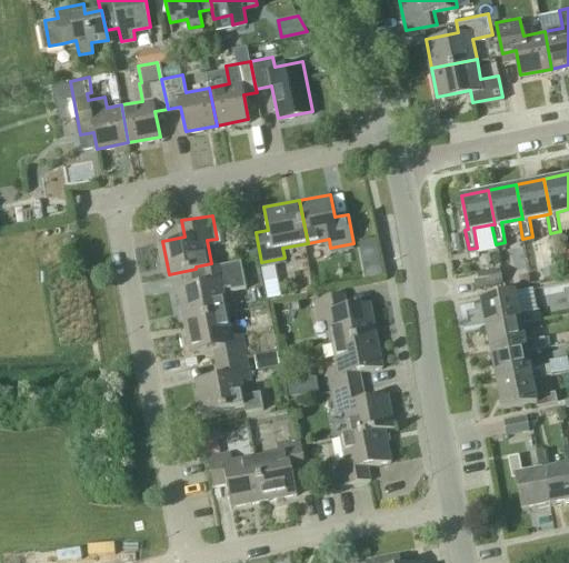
[(223,227),(215,228),(217,238),(226,237),(223,227)]
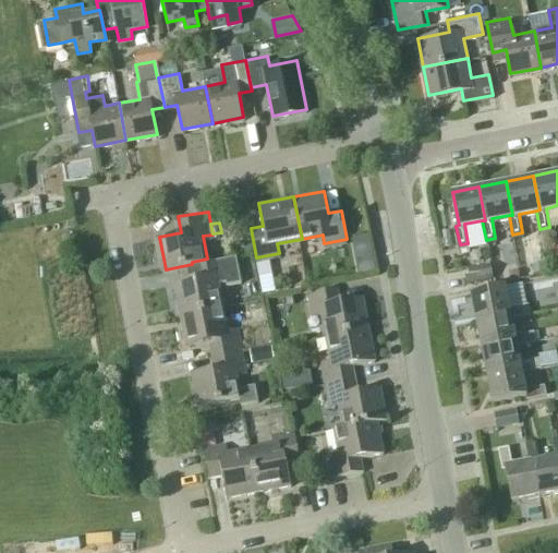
[(223,255),(207,259),(192,262),(192,264),(195,276),(177,280),(182,312),(223,303),(219,280),(225,279),(226,283),(240,280),(235,254),(223,256),(223,255)]
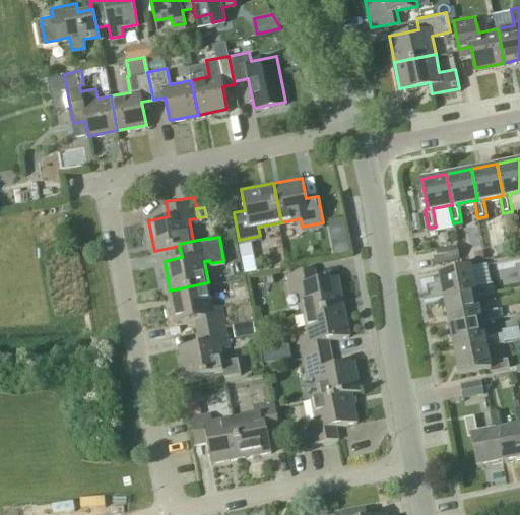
[(348,237),(334,239),(336,251),(350,249),(348,237)]
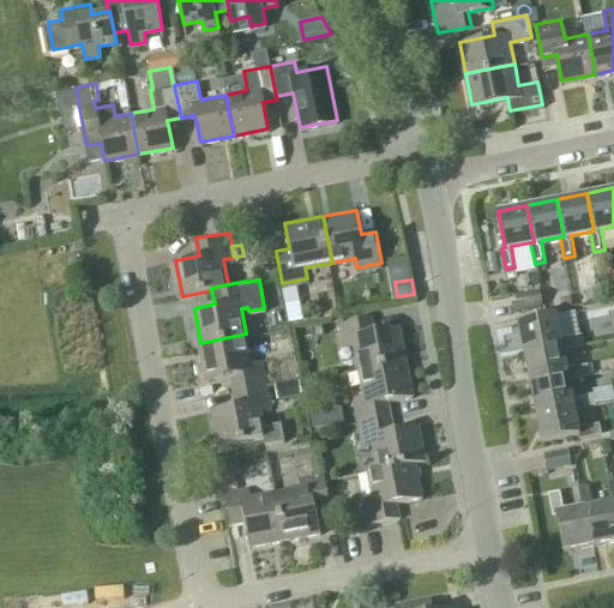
[(539,288),(513,293),(517,308),(541,304),(539,288)]
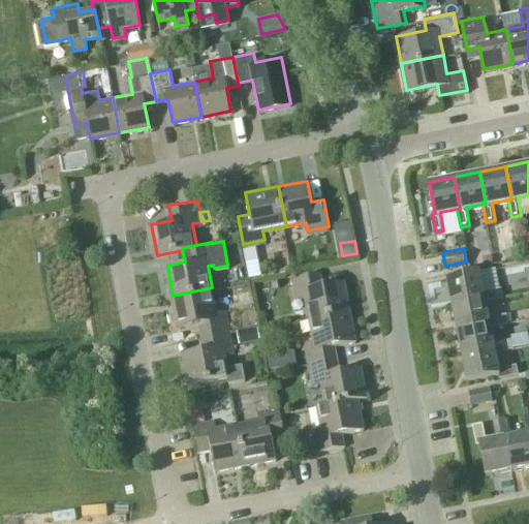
[(446,276),(452,302),(485,296),(485,299),(503,295),(501,285),(484,289),(479,269),(446,276)]
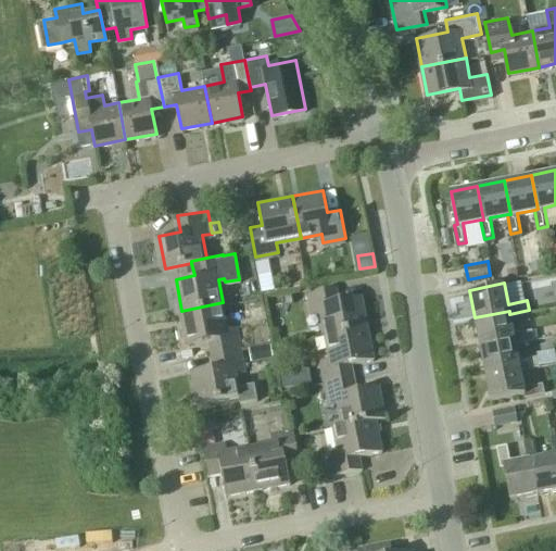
[(320,312),(324,333),(366,325),(361,295),(338,298),(336,285),(305,290),(310,313),(320,312)]
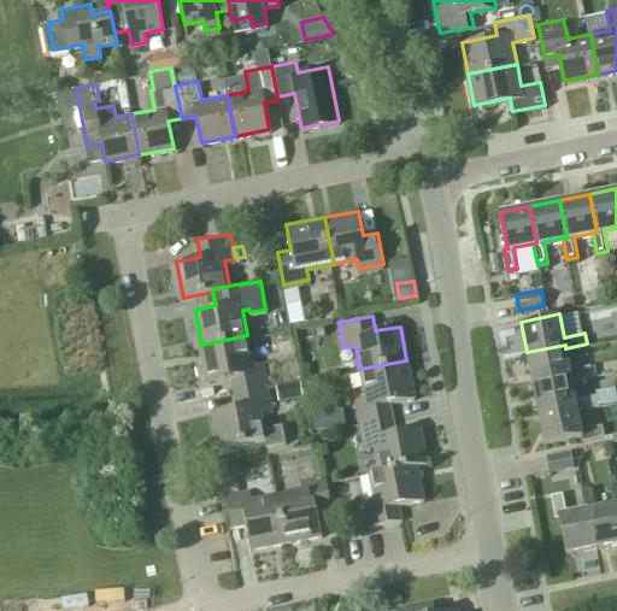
[(230,376),(233,389),(268,383),(263,357),(252,359),(247,335),(201,345),(209,381),(230,376)]
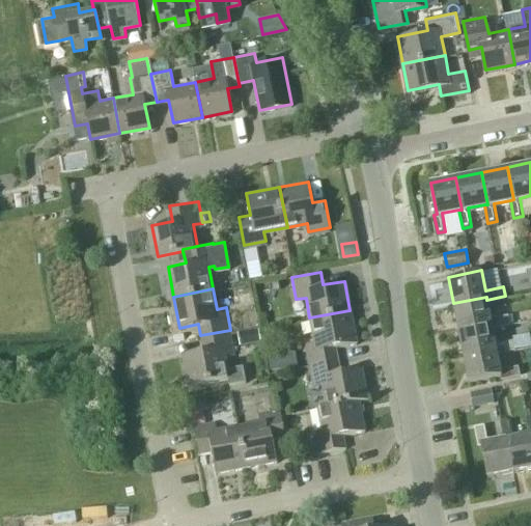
[(491,315),(486,300),(486,297),(453,303),(458,328),(492,322),(492,326),(510,322),(508,312),(491,315)]
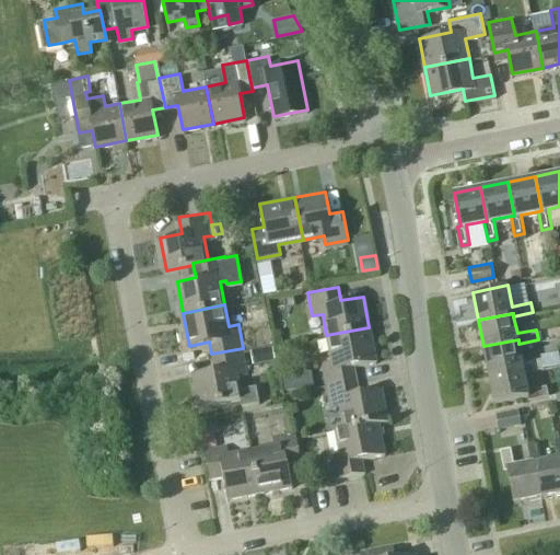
[(323,360),(327,383),(357,377),(353,363),(375,360),(369,327),(326,335),(331,358),(323,360)]
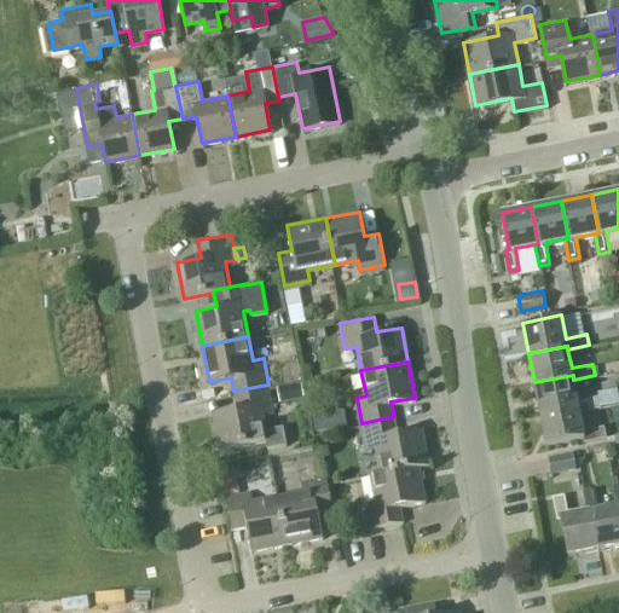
[(300,365),(305,382),(313,381),(310,363),(300,365)]
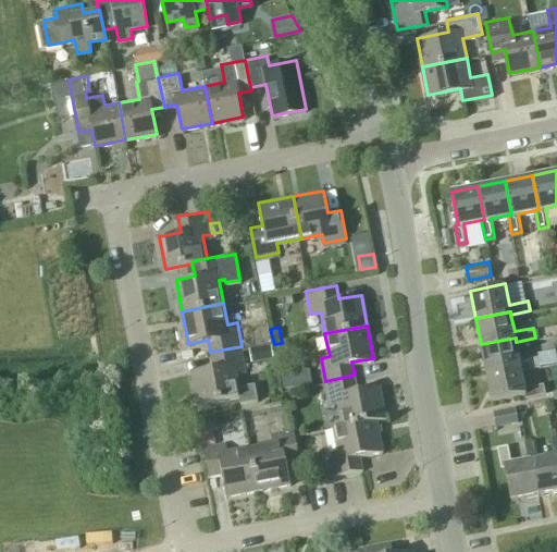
[(481,344),(486,371),(521,365),(521,368),(541,365),(539,355),(519,358),(516,342),(516,338),(481,344)]
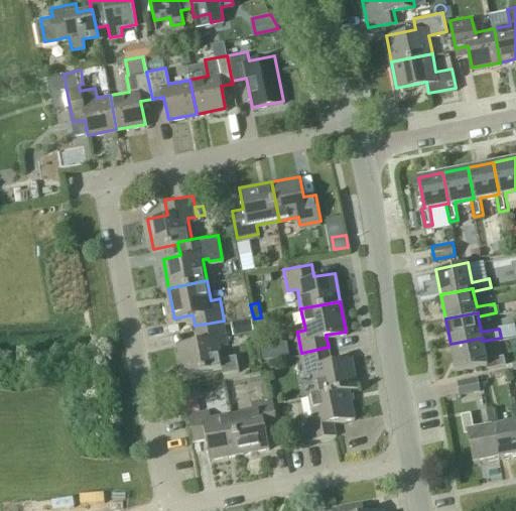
[(230,321),(232,333),(252,329),(250,316),(230,321)]
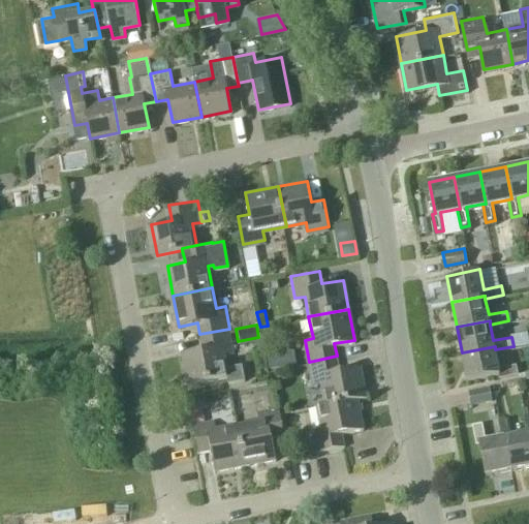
[(234,349),(229,329),(199,334),(200,347),(184,350),(190,382),(229,375),(230,380),(247,377),(243,361),(227,364),(225,351),(234,349)]
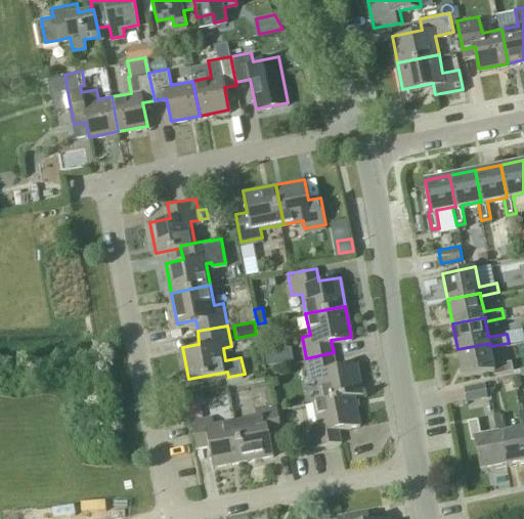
[(493,362),(490,346),(490,343),(457,349),(463,375),(494,369),(494,372),(513,369),(512,358),(493,362)]
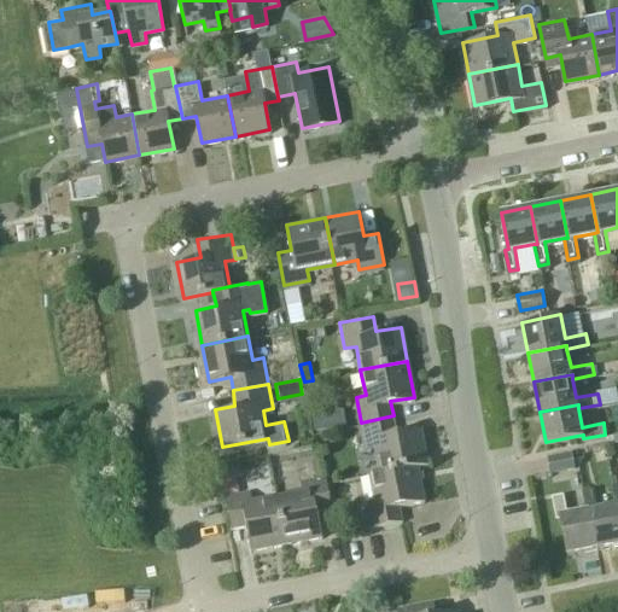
[(418,465),(427,462),(420,427),(396,432),(394,415),(361,423),(366,448),(374,447),(379,471),(380,470),(380,471),(417,464),(418,465)]
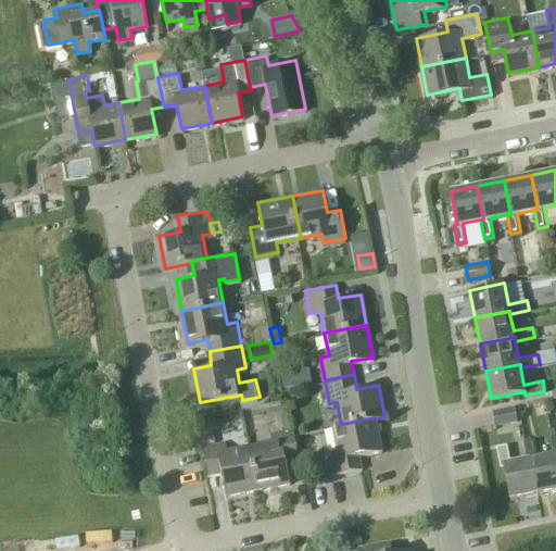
[(513,405),(491,410),(494,424),(516,420),(513,405)]
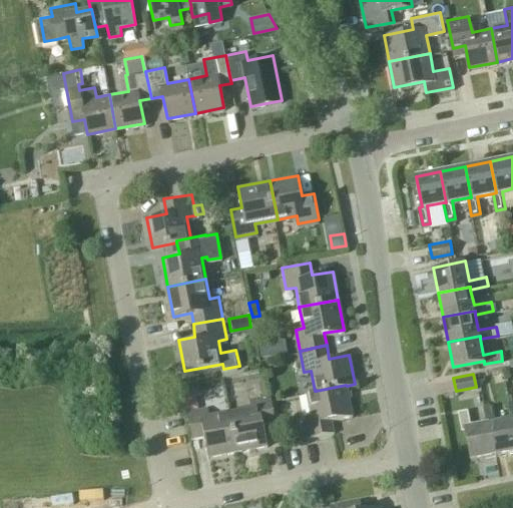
[(352,414),(347,386),(346,385),(316,391),(316,390),(315,391),(308,392),(312,413),(303,415),(307,436),(333,431),(330,419),(352,414)]
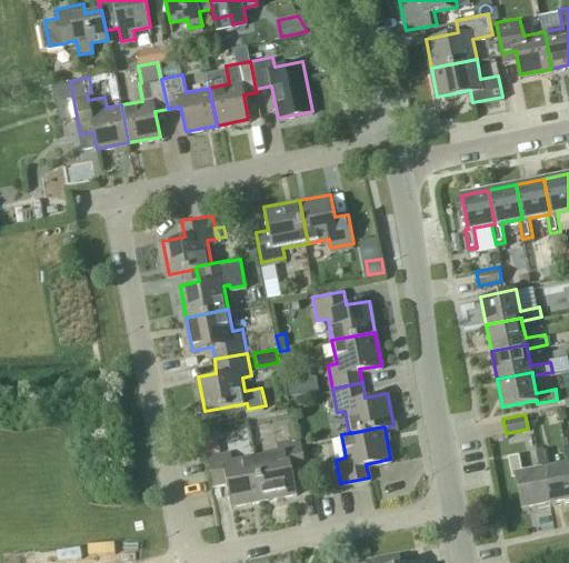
[(257,453),(265,498),(298,491),(293,469),(307,465),(301,435),(278,440),(280,449),(257,453)]
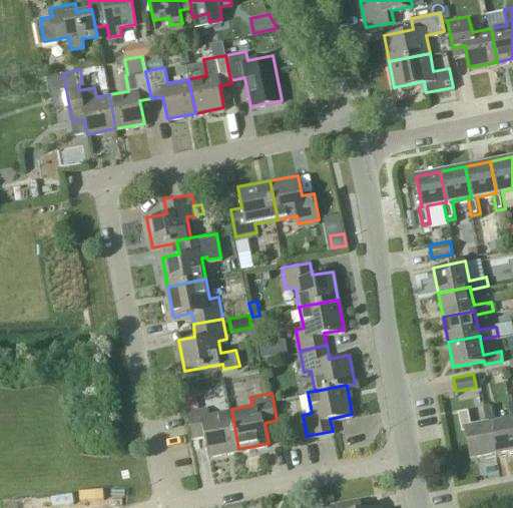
[(497,453),(512,449),(512,416),(512,417),(496,420),(493,403),(483,405),(487,422),(490,421),(497,453)]
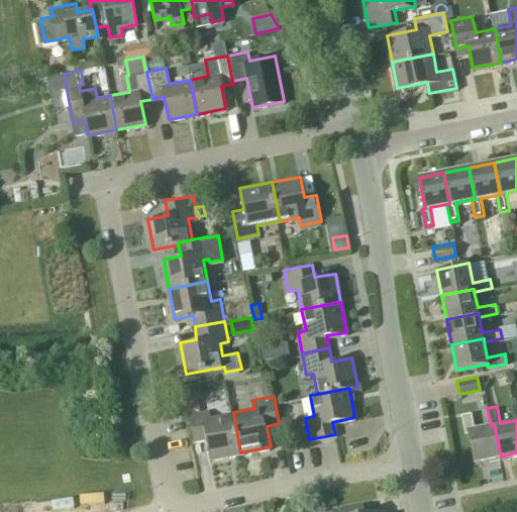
[(211,457),(240,452),(233,412),(212,416),(211,409),(190,413),(195,440),(207,437),(211,457)]
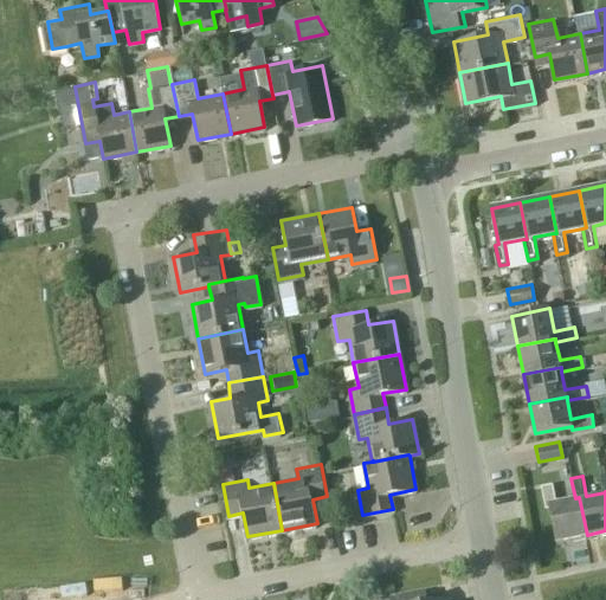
[(579,497),(575,498),(555,502),(552,482),(542,484),(546,505),(549,504),(556,541),(587,535),(579,497)]
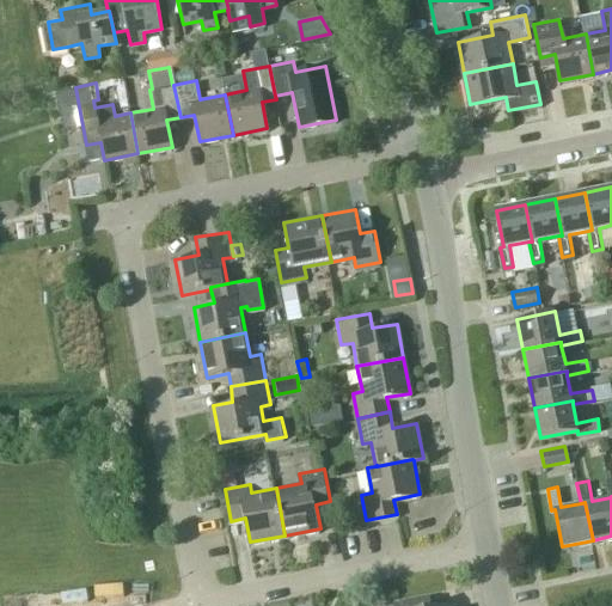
[(454,605),(445,605),(423,605),(422,595),(395,601),(395,605),(454,605)]
